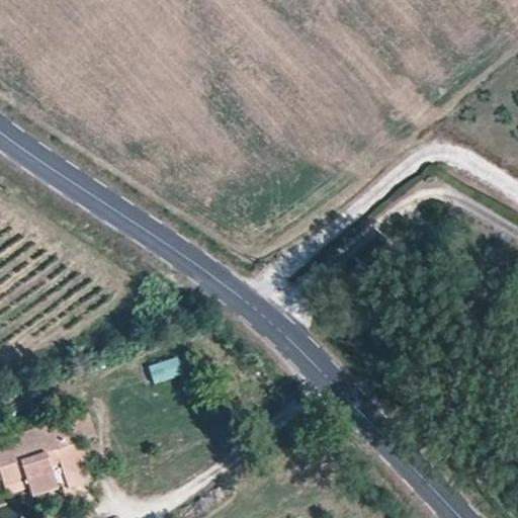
[(152,386),(183,377),(178,357),(146,366),(152,386)]
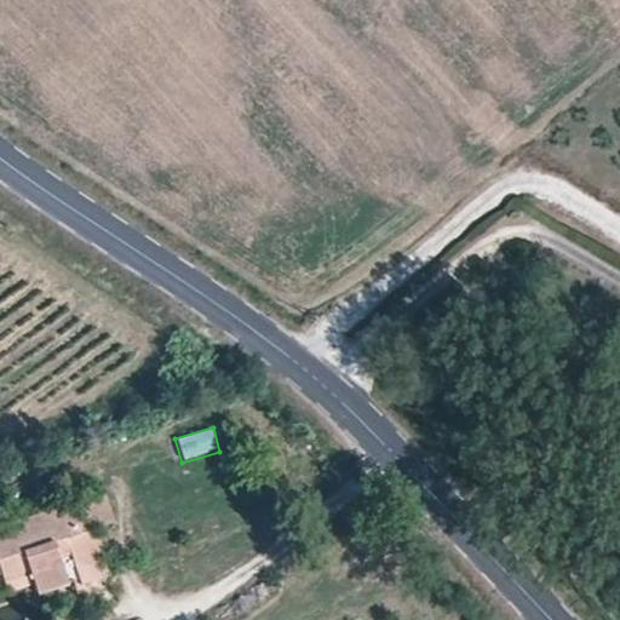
[(110,578),(95,530),(80,537),(70,510),(70,506),(0,529),(0,577),(3,577),(5,585),(32,575),(35,586),(38,596),(74,584),(80,583),(82,587),(90,585),(110,578)]
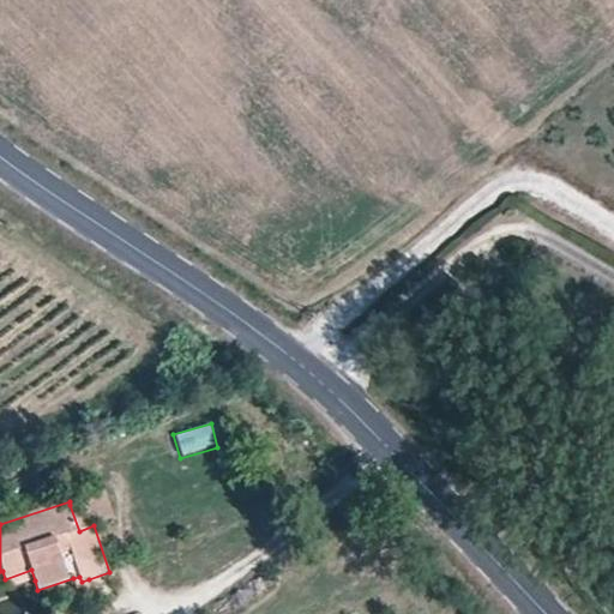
[(35,581),(31,570),(5,579),(8,589),(35,581)]
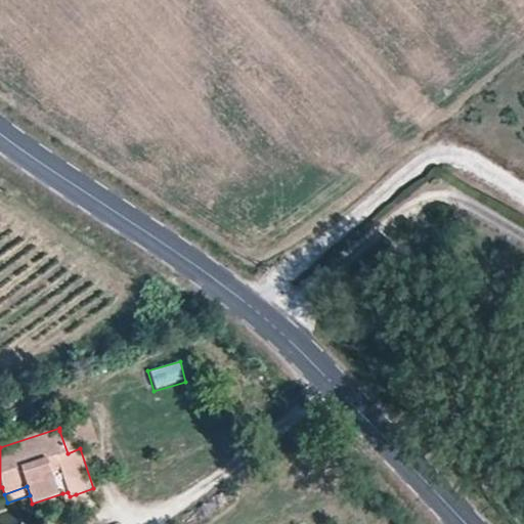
[(78,499),(76,494),(70,496),(68,492),(62,493),(66,504),(78,499)]
